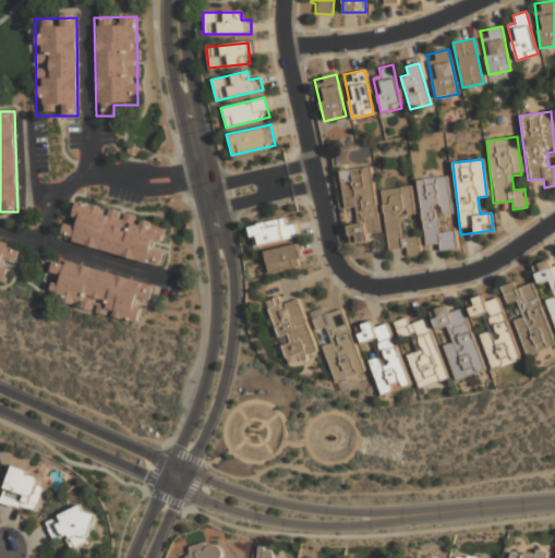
[(378,232),(371,167),(340,170),(345,208),(354,207),(356,223),(347,225),(349,242),(370,240),(369,233),(378,232)]
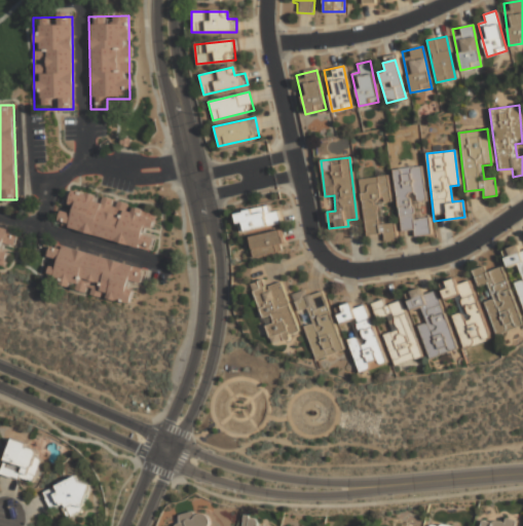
[(393,168),(401,231),(413,230),(414,236),(430,234),(427,217),(420,218),(418,202),(425,201),(420,165),(393,168)]
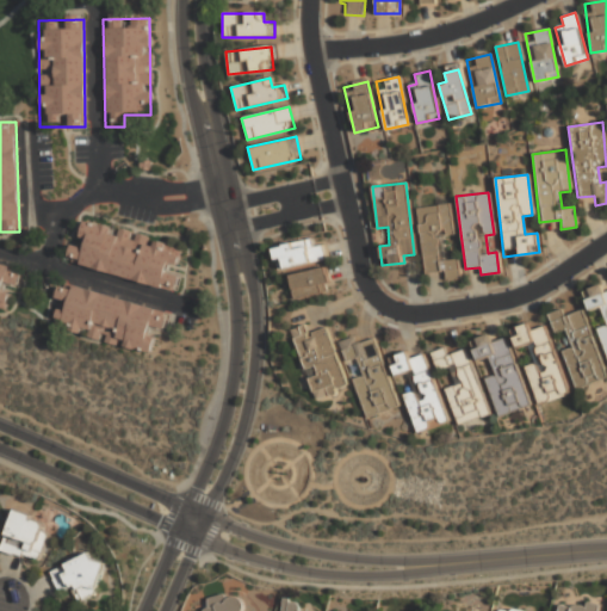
[(423,273),(443,271),(444,281),(460,279),(458,258),(444,259),(441,235),(452,234),(448,204),(416,208),(423,273)]
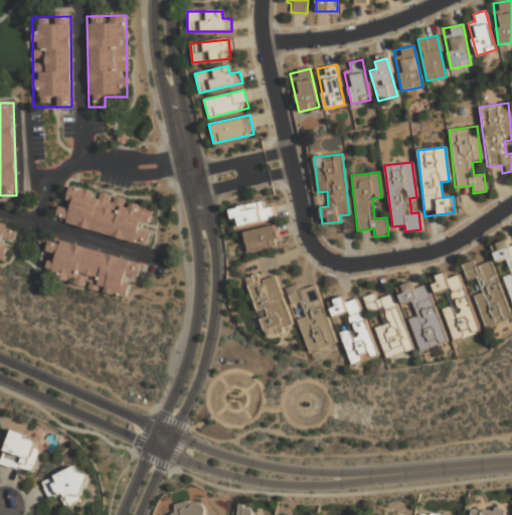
[(147,244),(150,231),(143,229),(149,204),(64,185),(55,223),(147,244)]
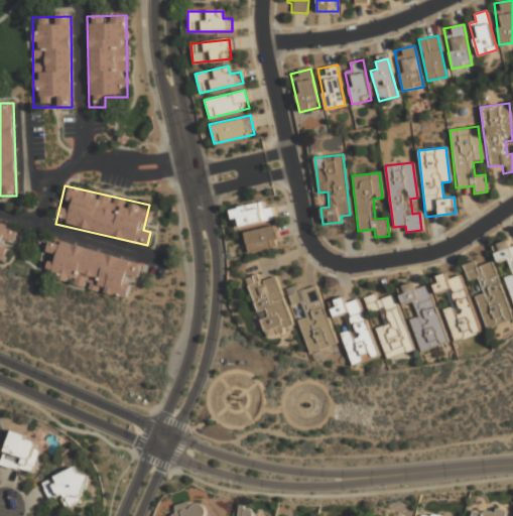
[(272,221),(269,202),(230,208),(233,227),(272,221)]
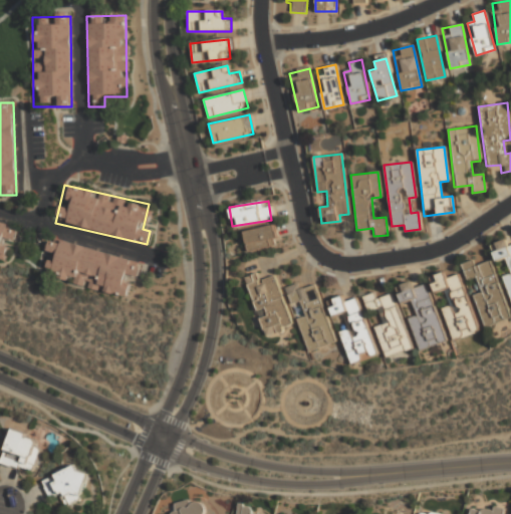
[(0,259),(4,260),(8,242),(13,243),(18,225),(0,220),(0,259)]
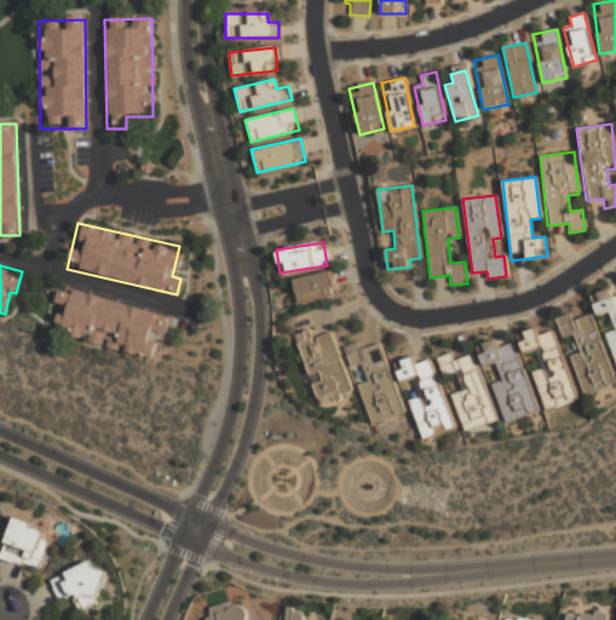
[(333,299),(332,274),(294,276),(295,300),(333,299)]
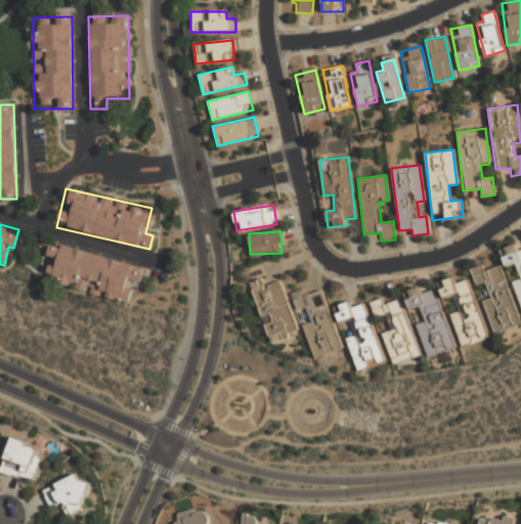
[(42,280),(126,303),(132,281),(139,284),(143,267),(52,244),(42,280)]
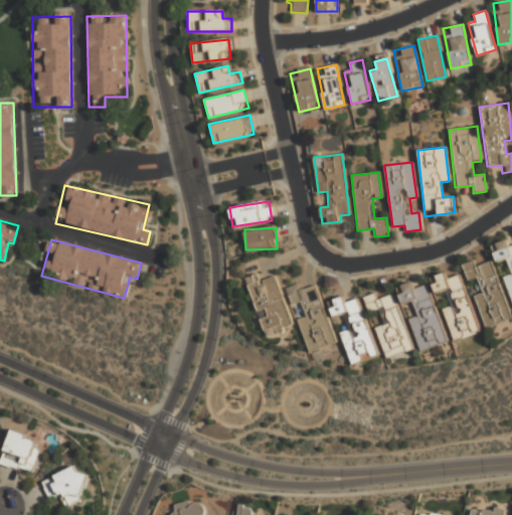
[(511,244),(509,246),(507,239),(490,245),(496,263),(504,260),(509,274),(502,276),(511,306),(511,244)]
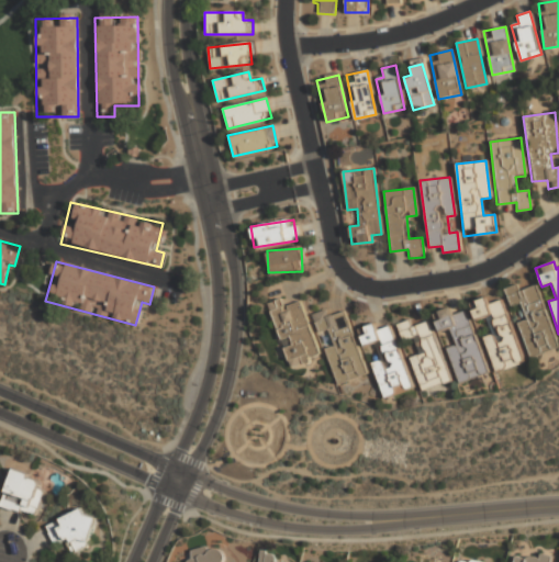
[(526,357),(556,348),(538,285),(518,291),(516,285),(502,289),(507,307),(518,304),(523,321),(516,323),(526,357)]
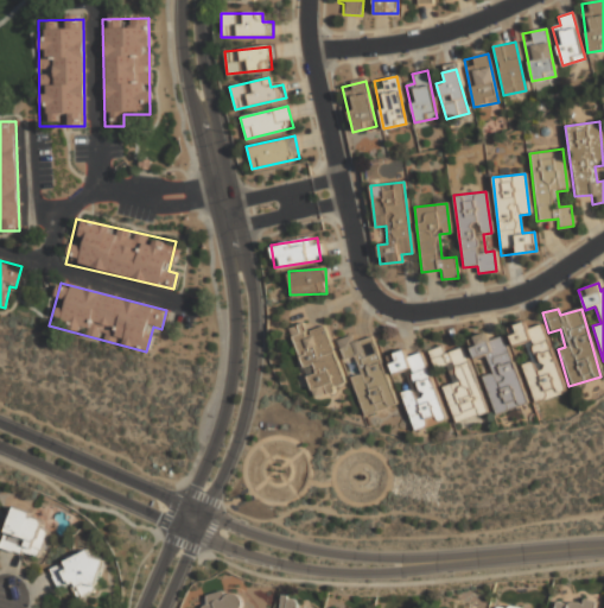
[(519,365),(532,403),(565,392),(541,324),(528,329),(526,322),(504,329),(512,347),(527,342),(533,360),(519,365)]
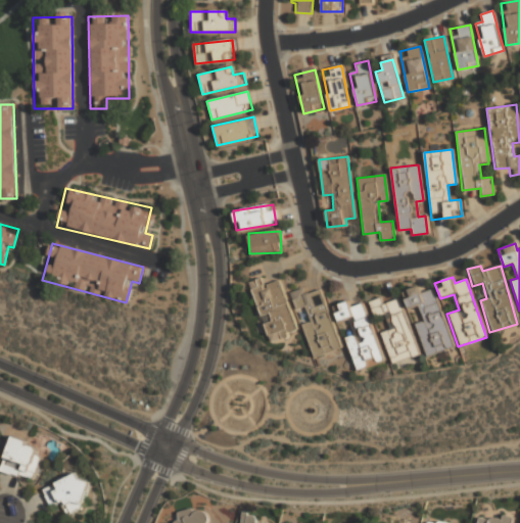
[(247,283),(269,341),(297,331),(279,281),(262,287),(258,278),(247,283)]
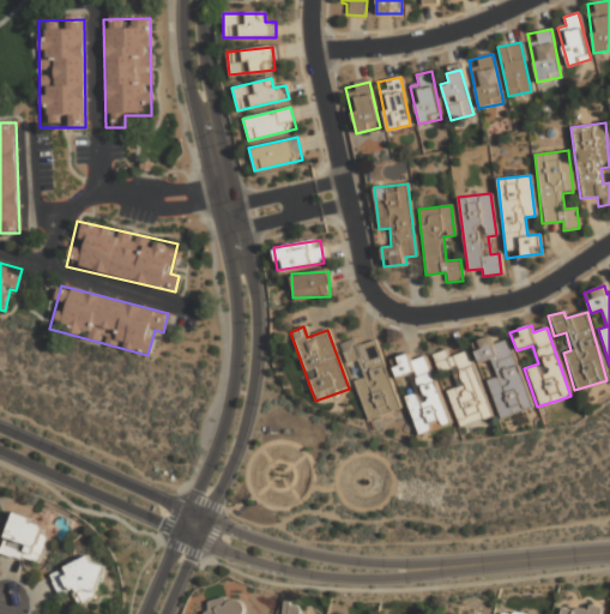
[(399,409),(381,354),(367,359),(360,336),(338,343),(345,363),(357,360),(363,378),(352,381),(366,420),(399,409)]
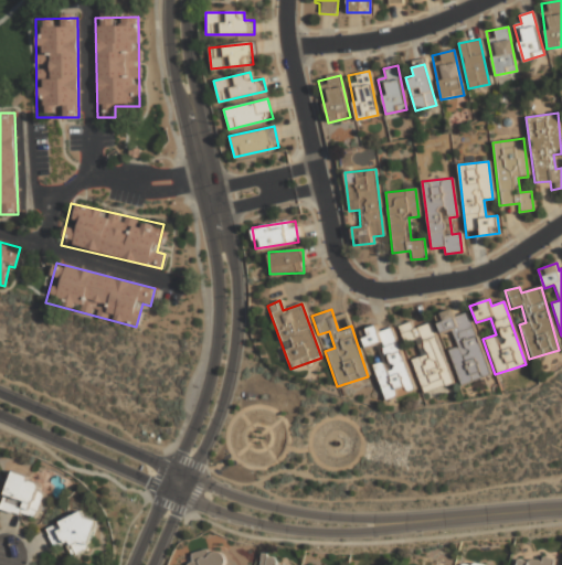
[(468,312),(455,316),(453,309),(434,315),(441,336),(449,332),(454,347),(448,349),(459,385),(488,376),(468,312)]
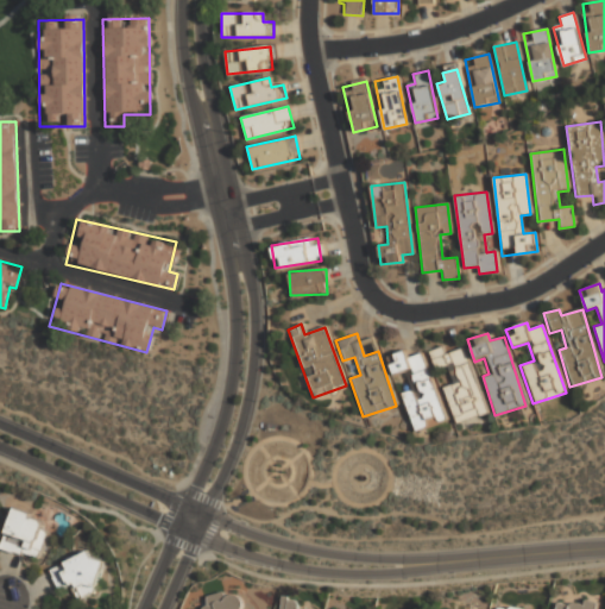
[(435,371),(446,368),(451,385),(443,388),(453,422),(484,414),(464,347),(445,353),(443,347),(429,351),(435,371)]
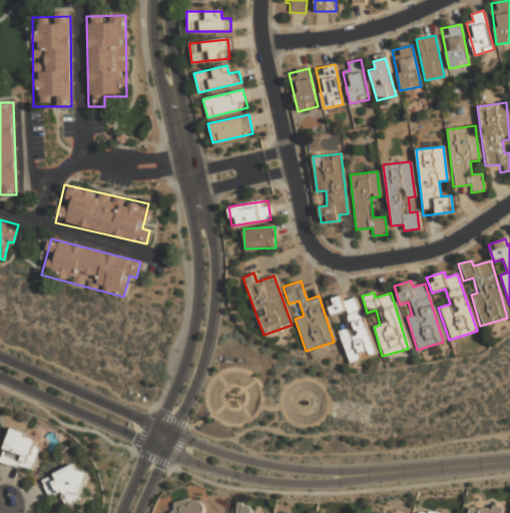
[(375,355),(355,297),(344,301),(342,295),(326,301),(331,317),(346,311),(354,335),(350,337),(347,329),(338,332),(349,364),(375,355)]
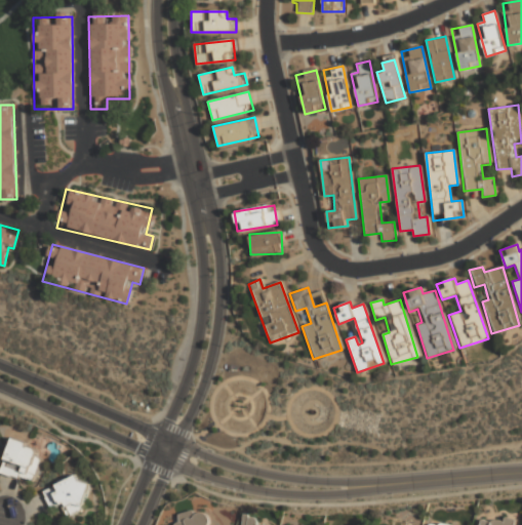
[(32,482),(41,448),(9,440),(0,474),(32,482)]
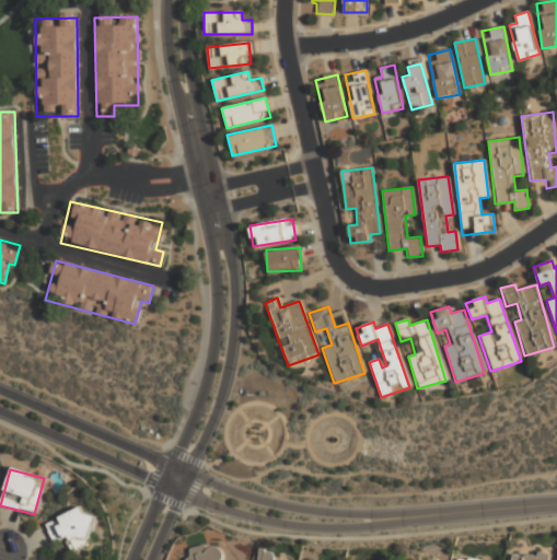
[(64,537),(70,552),(94,541),(83,517),(85,516),(80,506),(44,524),(53,543),(64,537)]
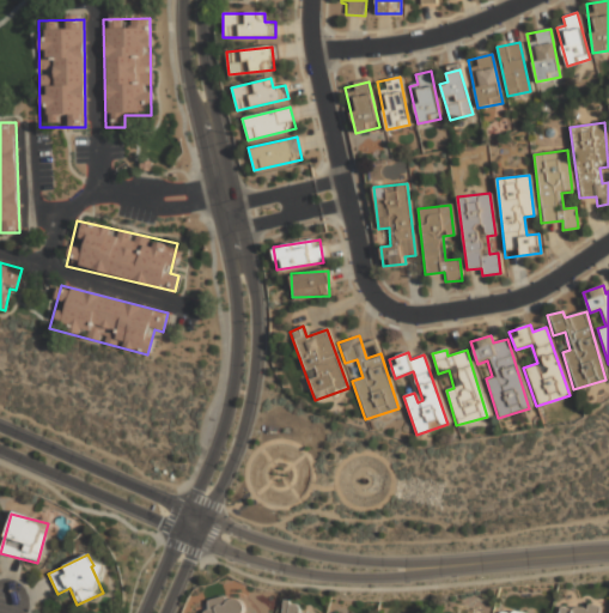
[(199,612),(241,612),(241,598),(199,600),(199,612)]
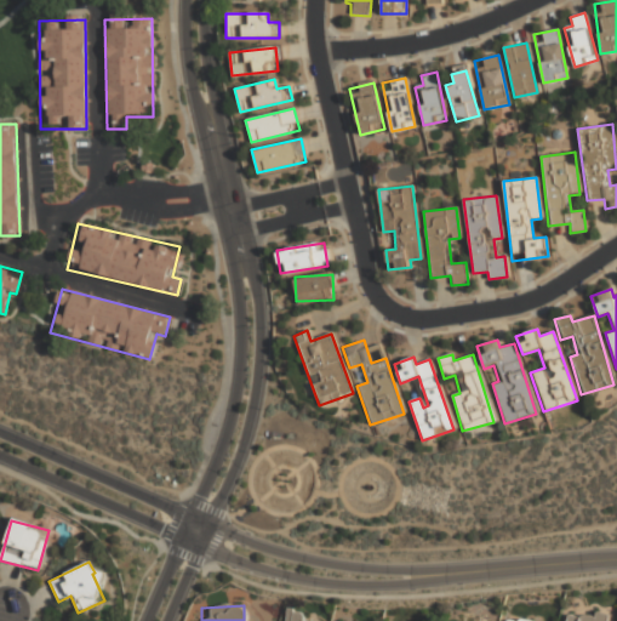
[(607,620),(609,620),(565,609),(561,620),(607,620)]
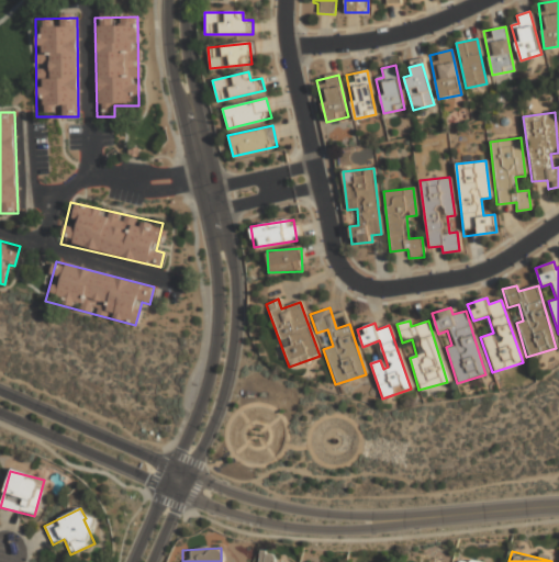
[(256,561),(278,561),(272,561),(274,552),(257,552),(256,561)]
